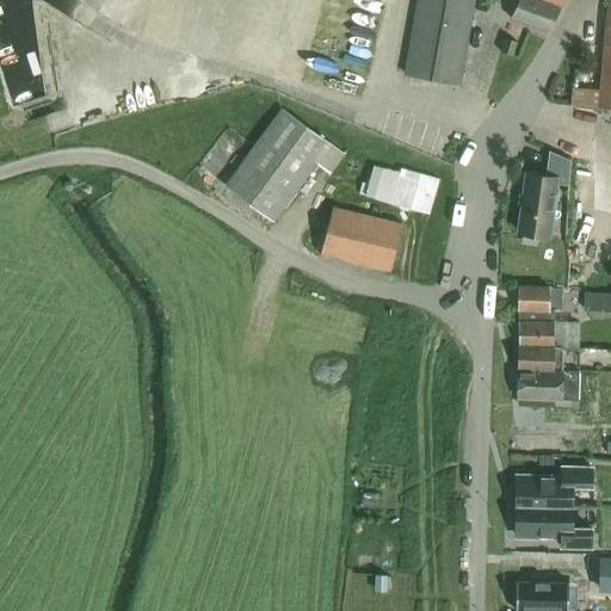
[(362,86),(380,0),(318,0),(303,74),(362,86)]
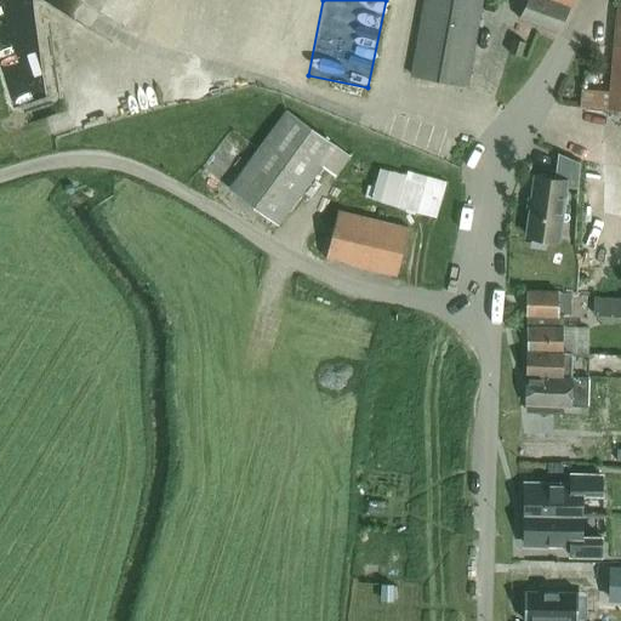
[(480,0),(425,0),(411,75),(466,85),(480,0)]
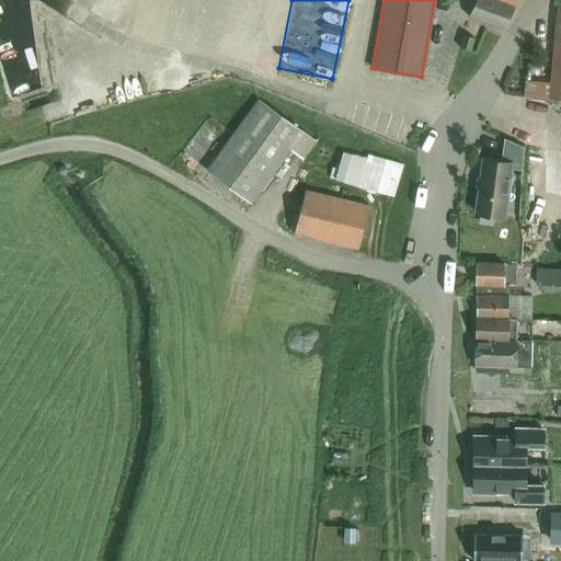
[(514,7),(495,0),(476,0),(468,16),(504,30),(514,7)]
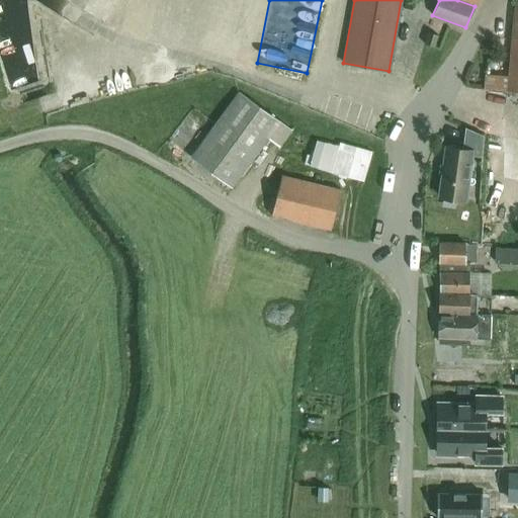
[(517,0),(516,0),(508,92),(517,92),(517,0)]
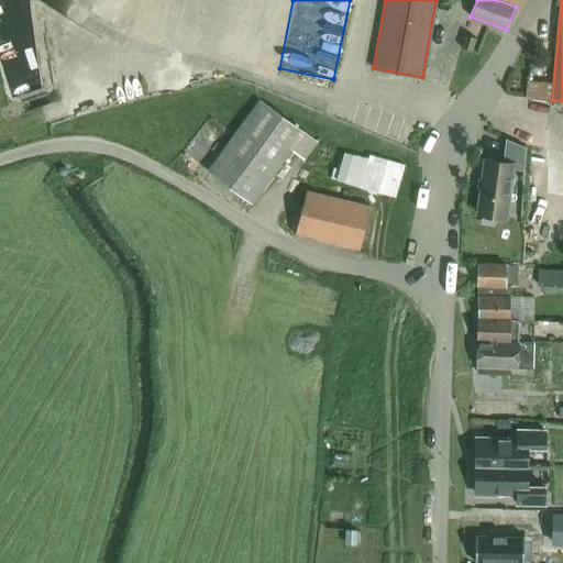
[(477,39),(466,35),(462,45),(473,50),(477,39)]
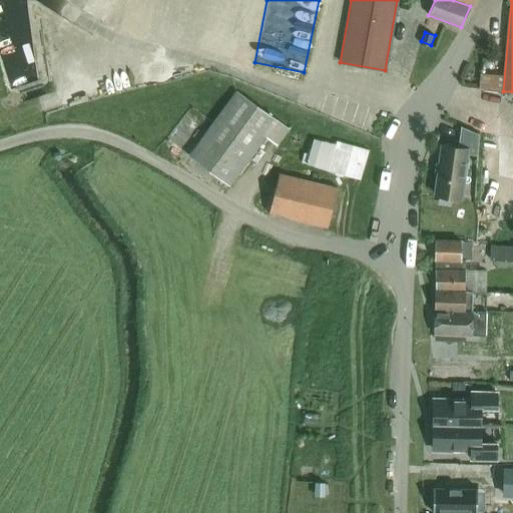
[(236,92),(212,125),(188,157),(229,186),(266,137),(277,146),(289,129),(236,92)]
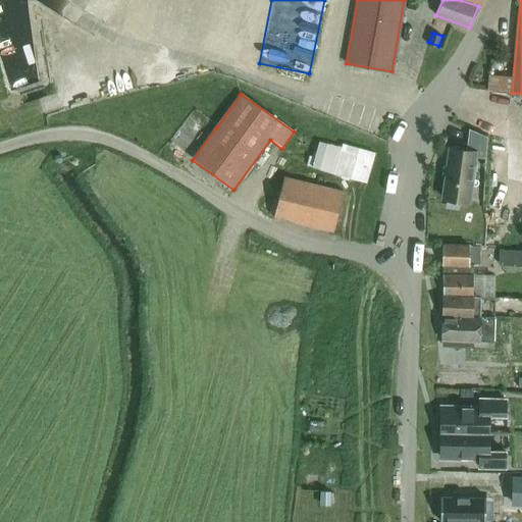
[(486,137),(469,129),(466,152),(450,149),(442,199),(468,202),(474,157),(485,158),(486,137)]
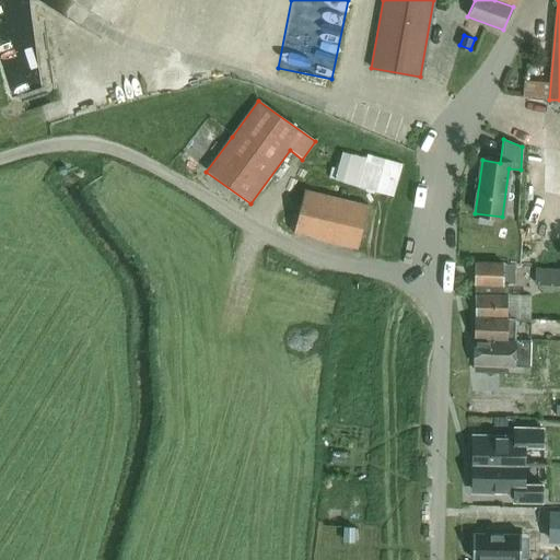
[(335,179),(394,197),(403,165),(366,155),(365,159),(342,152),(335,179)]
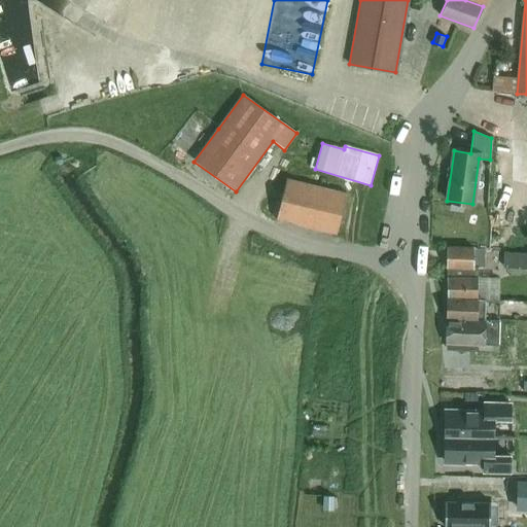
[(286,179),(276,220),(337,235),(347,195),(286,179)]
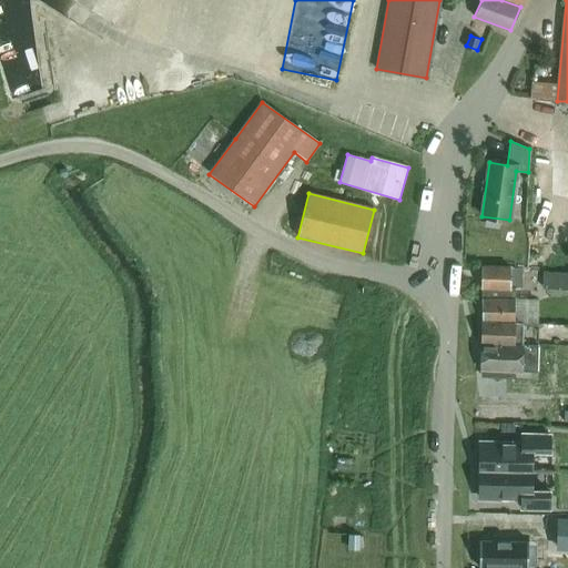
[(482,267),(482,272),(482,323),(514,323),(515,288),(509,288),(510,267),(482,267)]
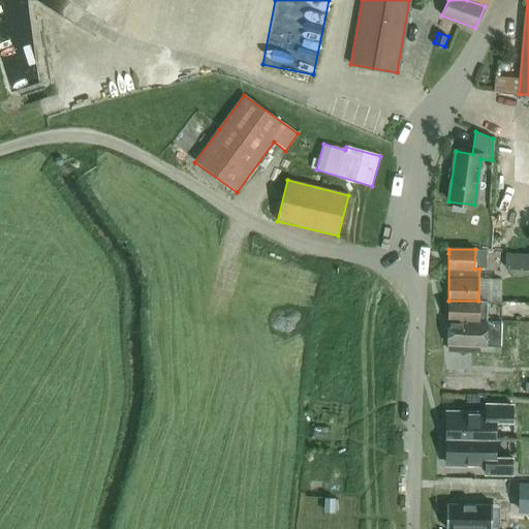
[(528,254),(504,254),(504,269),(528,269),(528,254)]
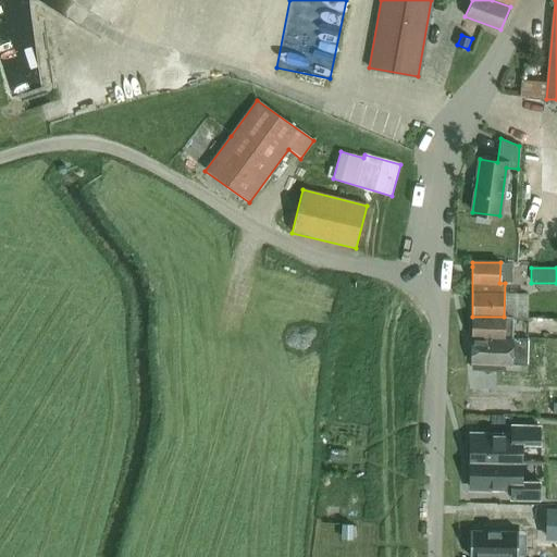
[(471,317),(471,335),(504,337),(512,337),(512,317),(504,317),(472,317),(471,317)]
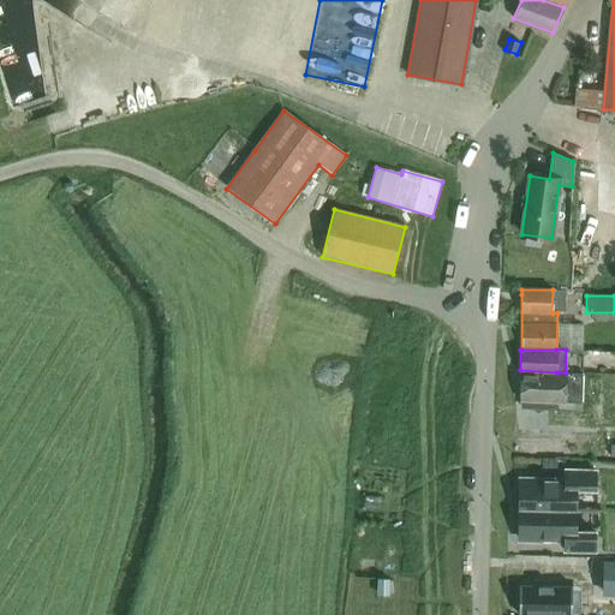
[(520,372),(519,401),(557,402),(556,428),(581,429),(581,402),(583,402),(583,374),(566,374),(566,372),(556,372),(520,370),(520,372)]
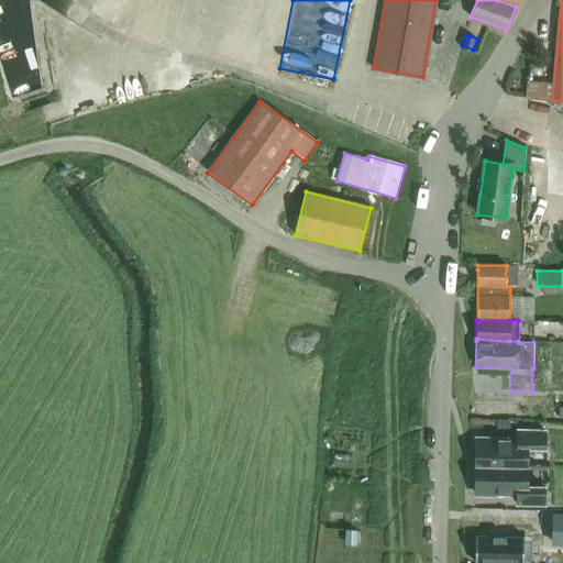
[(471,406),(482,407),(484,381),(473,379),(471,406)]
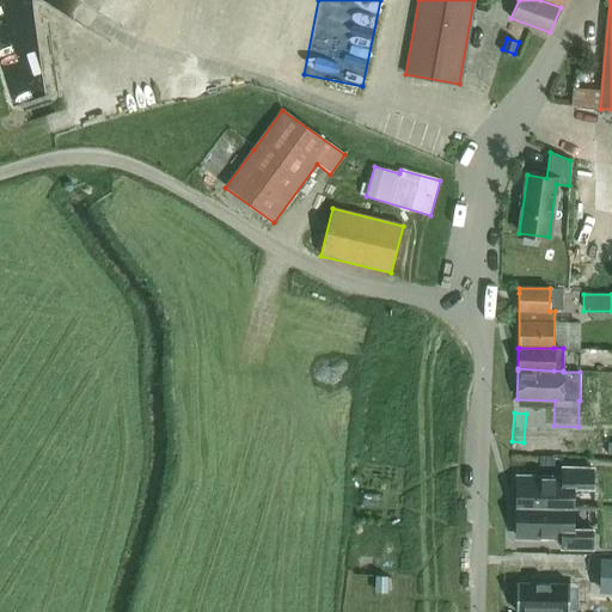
[(518,508),(573,508),(573,488),(592,488),(592,469),(563,469),(563,478),(518,478),(518,508)]
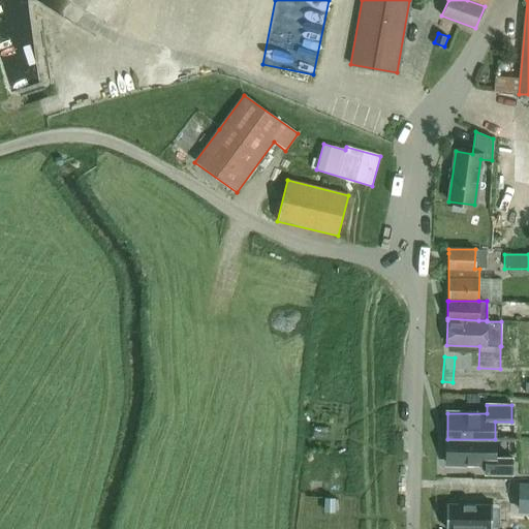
[(495,439),(447,439),(446,464),(486,465),(486,474),(511,474),(511,458),(494,457),(495,439)]
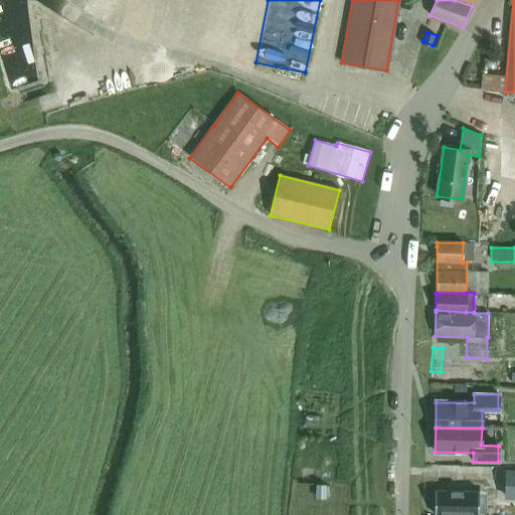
[(434,486),(465,485),(464,467),(433,468),(434,486)]
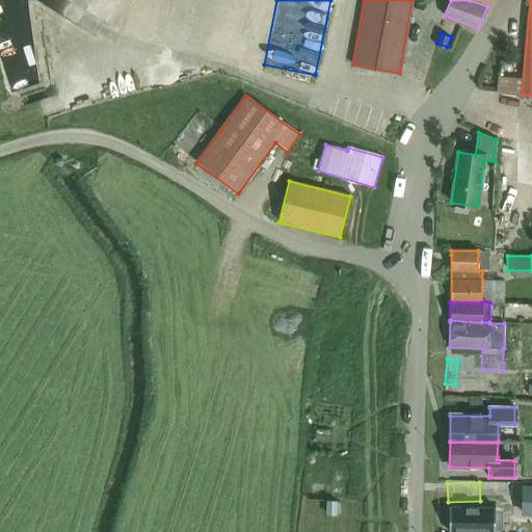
[(522,508),(531,508),(531,486),(523,486),(522,508)]
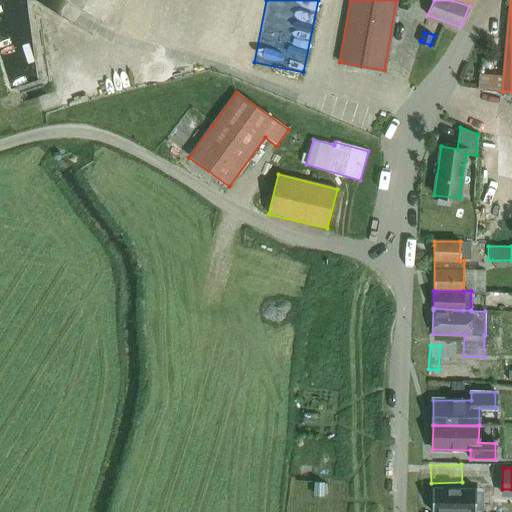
[(432,488),(432,511),(476,511),(476,488),(432,488)]
